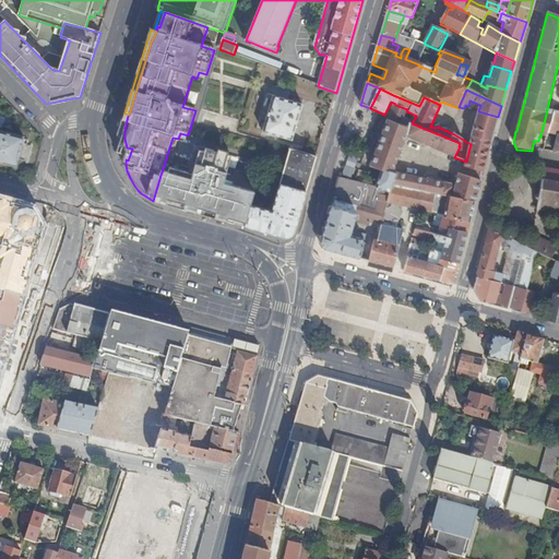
[(263,133),(292,142),(302,106),(274,97),(263,133)]
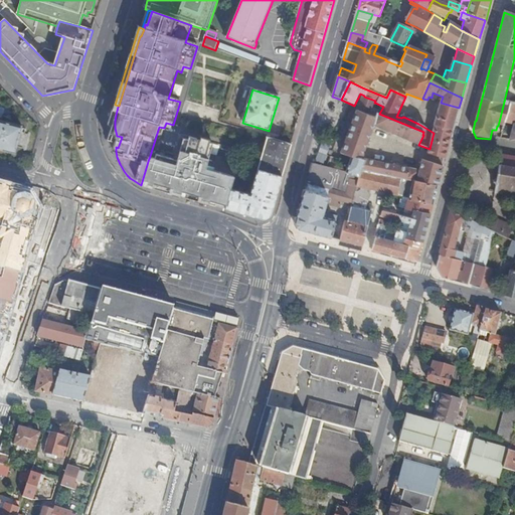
[(355,176),(359,178),(361,171),(386,177),(406,181),(413,182),(437,188),(443,168),(422,162),(419,172),(361,159),(374,127),(428,150),(426,155),(445,160),(453,131),(436,126),(434,133),(430,149),(418,145),(423,135),(422,135),(423,132),(379,114),(380,112),(373,109),(375,103),(374,103),(375,101),(364,97),(342,154),(352,158),(346,173),(355,176)]
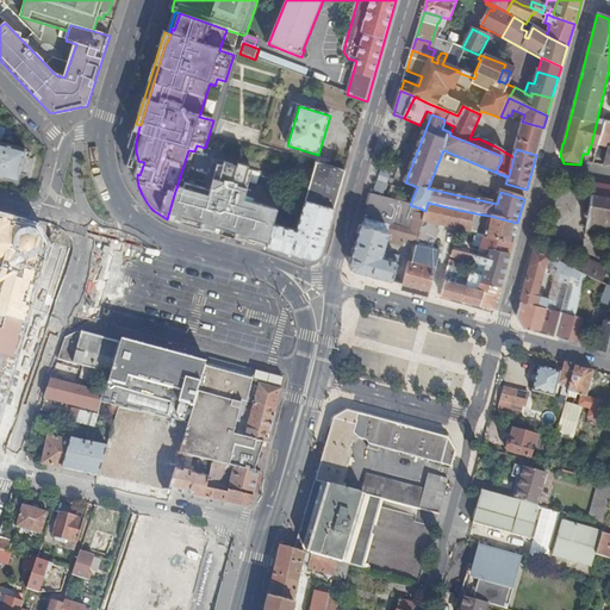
[(597,120),(590,149),(598,151),(599,147),(598,147),(604,123),(604,122),(597,120)]
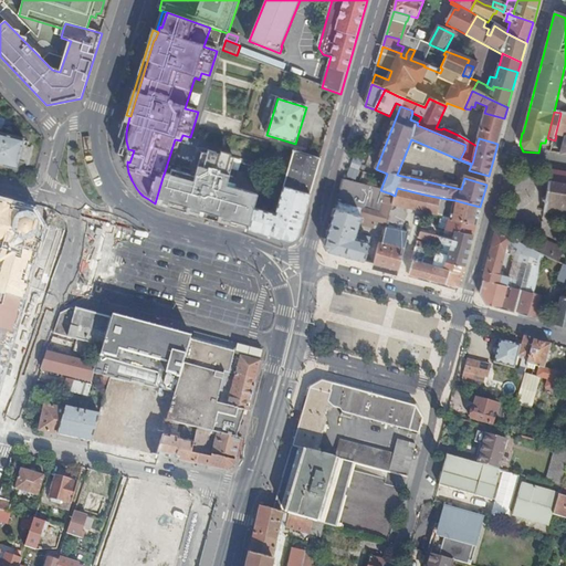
[(479,138),(498,144),(504,118),(484,113),(478,138),(479,138)]
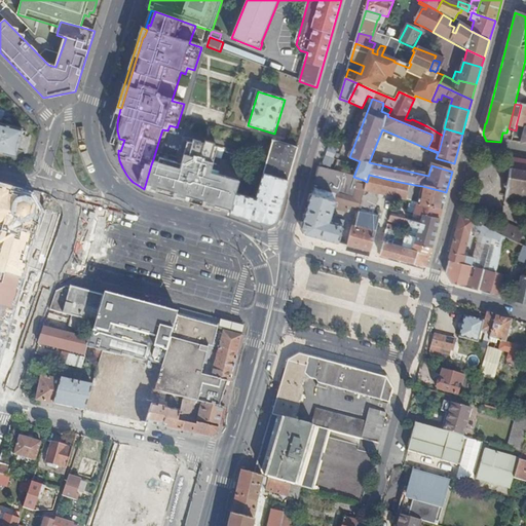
[(517,126),(525,128),(525,107),(521,106),(516,126),(517,126)]
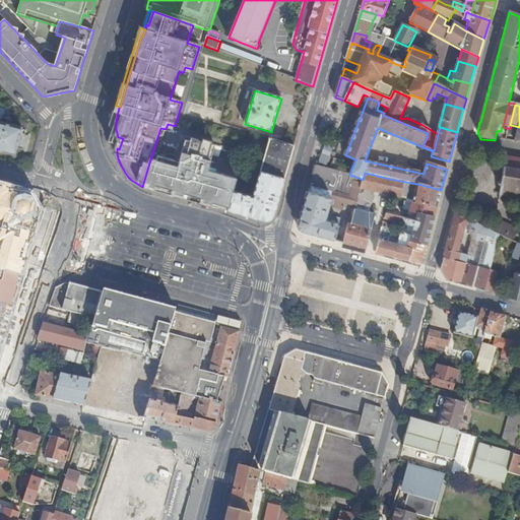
[(21,129),(0,122),(0,151),(15,156),(20,134),(21,130),(21,129)]
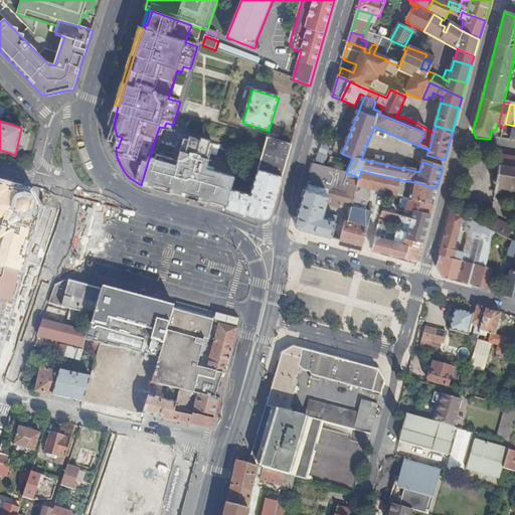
[(173,125),(166,123),(164,128),(171,131),(173,125)]
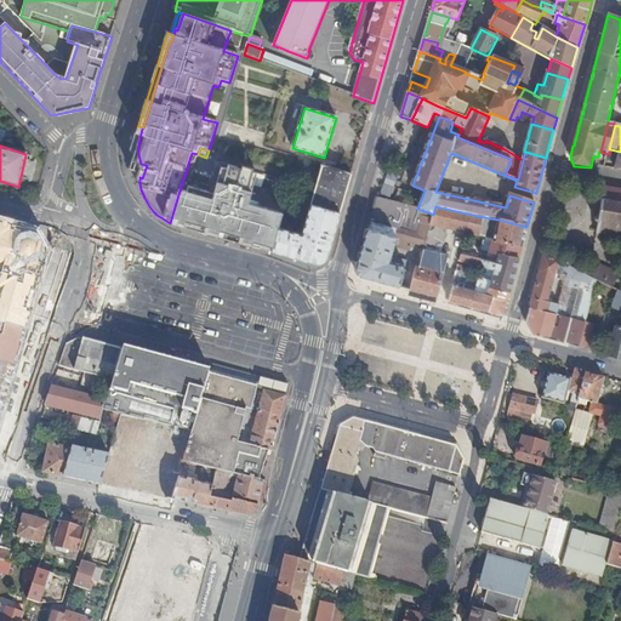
[(278,229),(286,200),(261,192),(260,197),(252,194),(257,176),(223,166),(216,191),(214,189),(211,195),(188,188),(187,193),(177,224),(272,252),(278,229)]
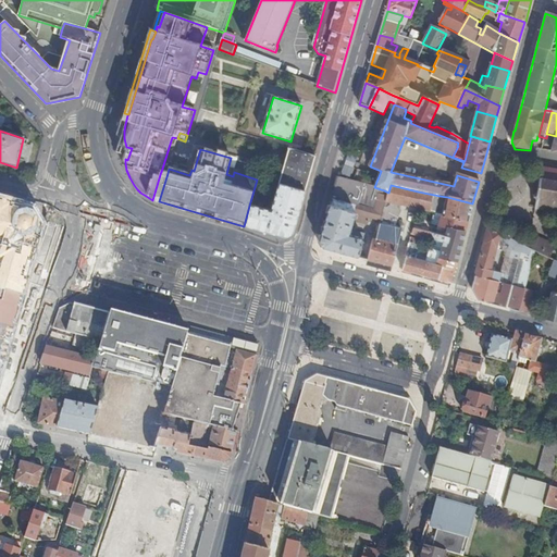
[(249,206),(244,227),(285,239),(293,235),(311,174),(316,158),(288,150),(288,151),(272,207),(269,206),(268,211),(249,206)]
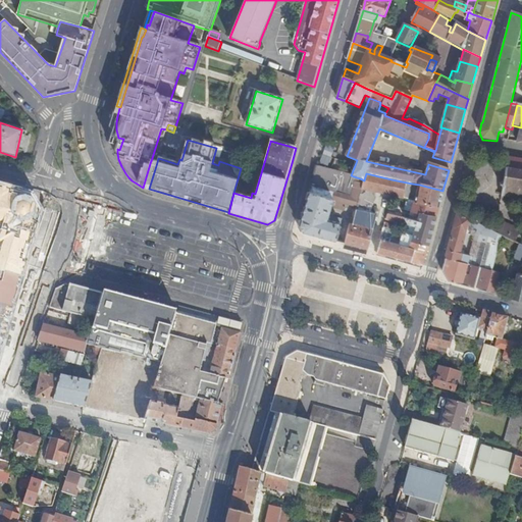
[(503,189),(501,200),(503,200),(504,198),(517,200),(517,202),(519,202),(519,200),(521,200),(521,160),(510,159),(510,157),(508,157),(507,167),(504,167),(503,169),(506,170),(504,183),(502,185),(501,185),(501,187),(502,187),(503,189)]
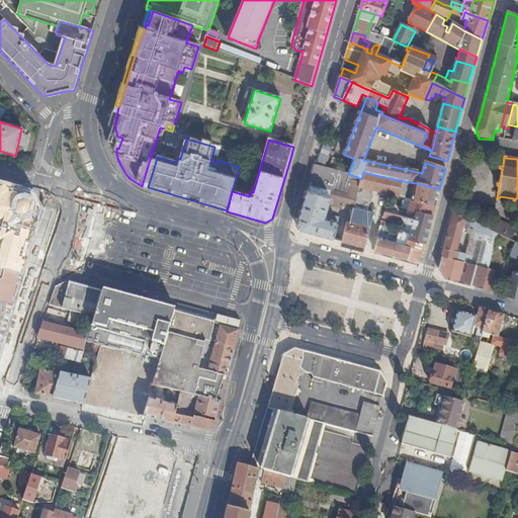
[(150,160),(150,159),(142,186),(148,187),(156,161),(150,160)]
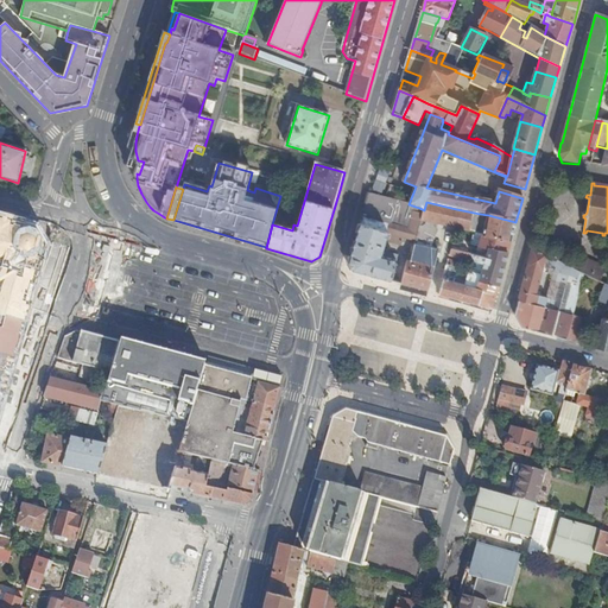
[(360,226),(404,239),(417,242),(422,222),(424,210),(419,208),(417,214),(415,213),(410,232),(391,226),(398,202),(369,194),(360,226)]
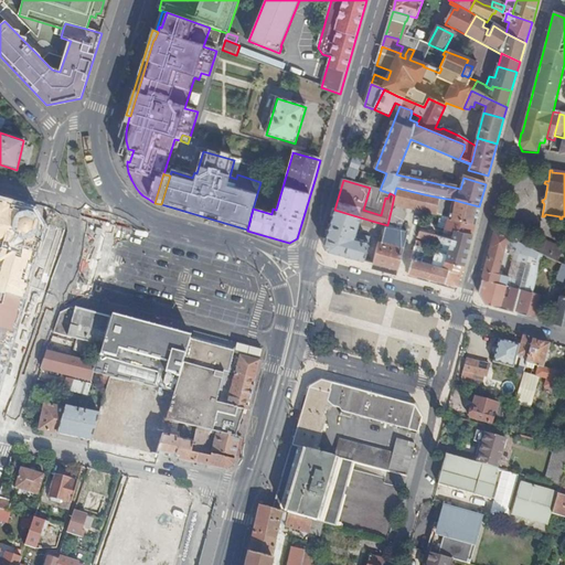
[(387,199),(390,193),(380,190),(370,188),(363,210),(381,215),(385,198),(387,199)]
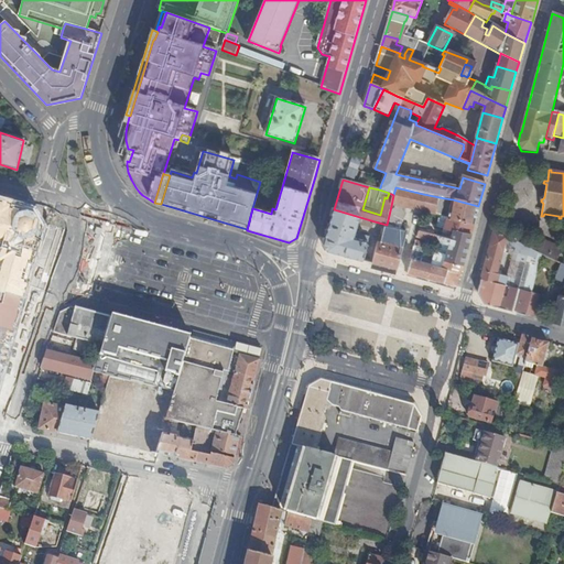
[(393,195),(391,206),(405,208),(419,212),(423,194),(396,187),(393,195)]
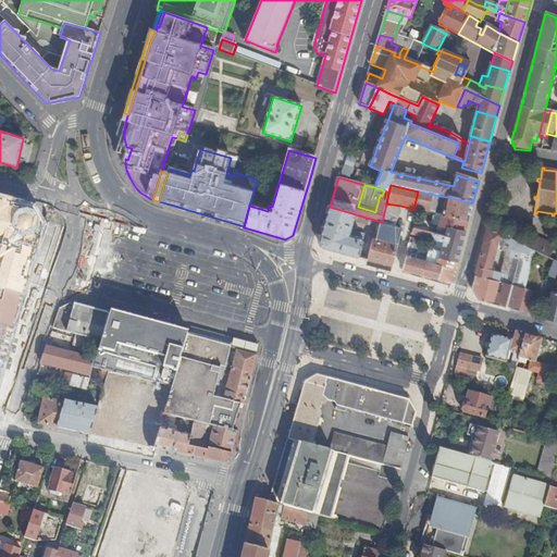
[(440,196),(418,192),(413,209),(436,214),(440,196)]
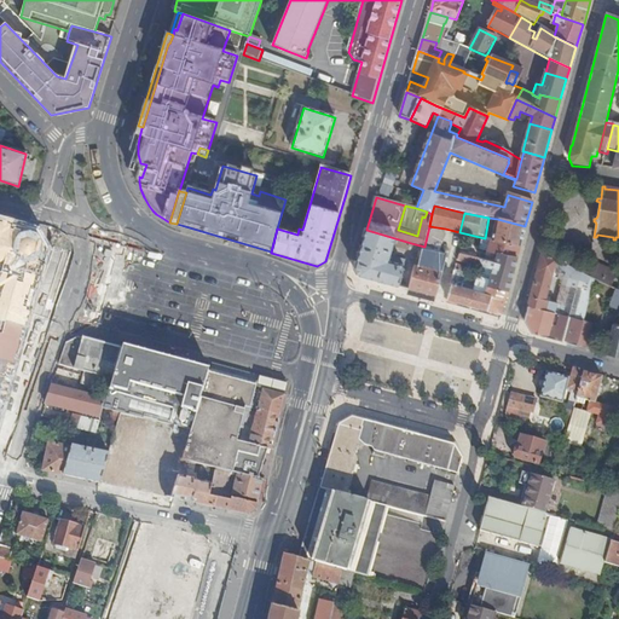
[(39,225),(0,214),(0,428),(29,333),(53,248),(45,235),(39,225)]
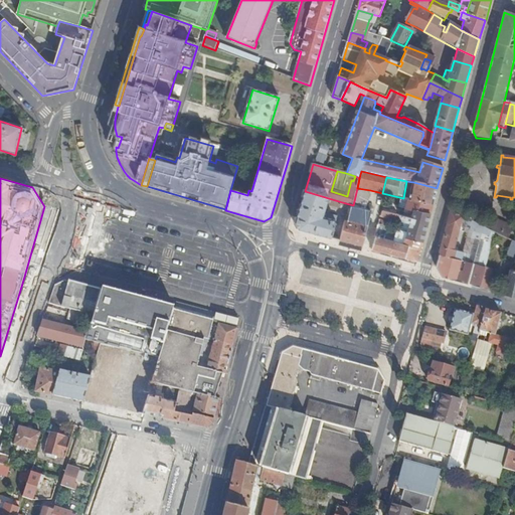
[(409,201),(433,207),(437,188),(413,182),(409,201)]
